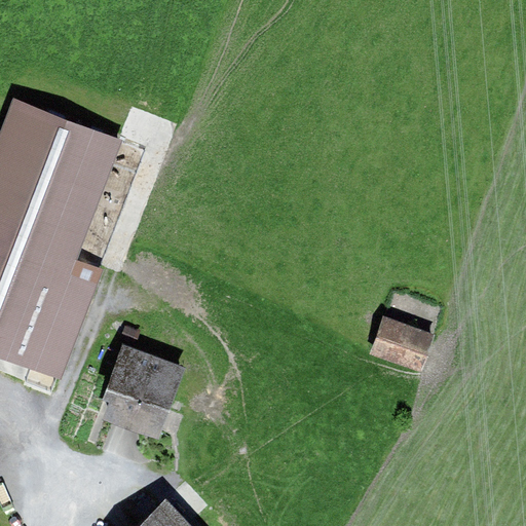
[(14,98),(0,134),(0,355),(63,380),(105,268),(79,259),(124,139),(14,98)]
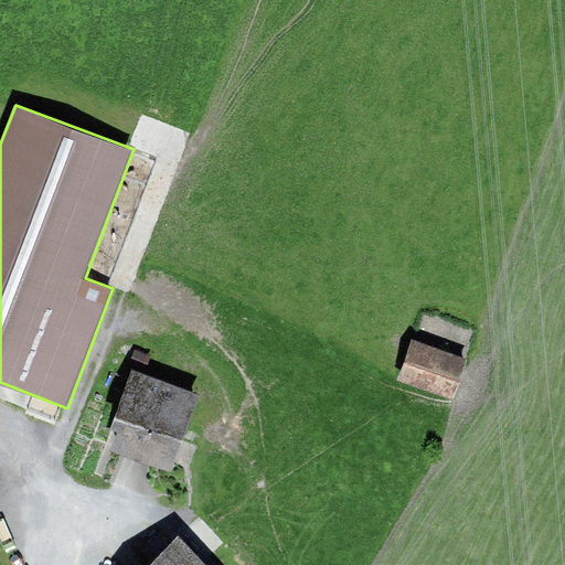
[(467,356),(413,339),(398,379),(454,397),(467,356)]
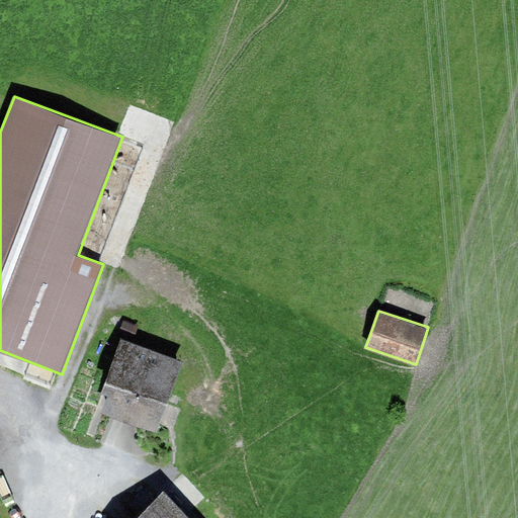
[(139,326),(124,321),(119,334),(134,340),(139,326)]
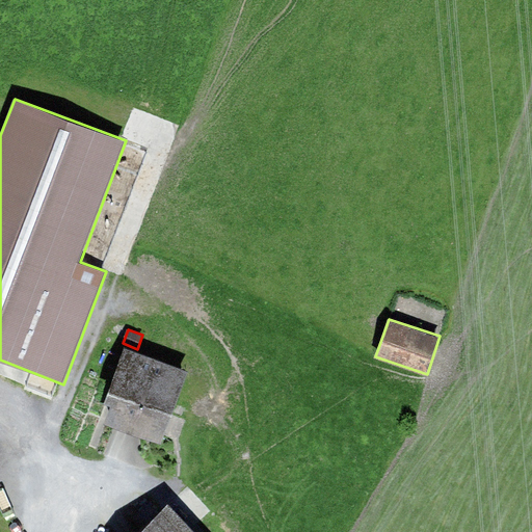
[(186,374),(124,349),(103,402),(112,405),(105,423),(159,445),(186,374)]
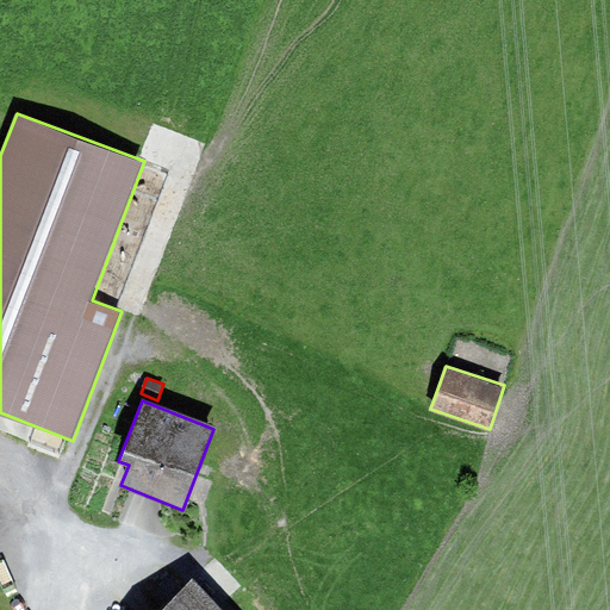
[(222,609),(193,579),(159,609),(222,609)]
